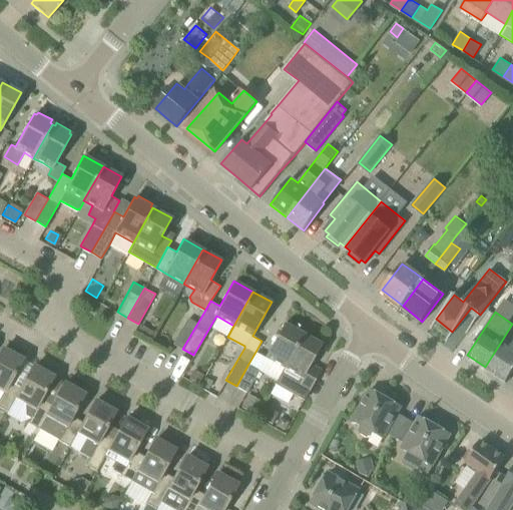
[(186,322),(185,321),(172,344),(182,349),(195,327),(194,326),(186,322)]
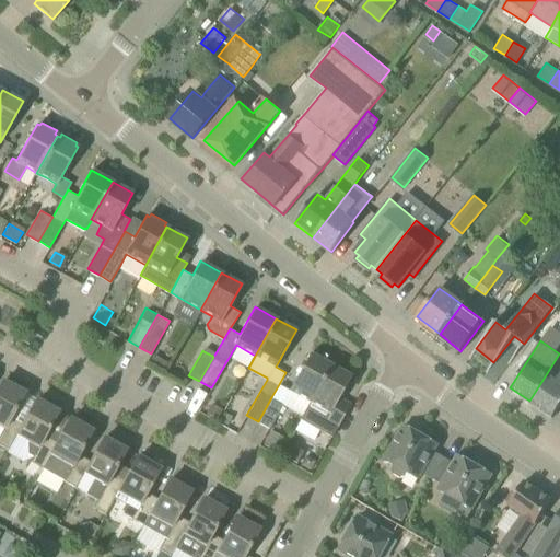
[(279,384),(271,397),(283,404),(302,415),(303,415),(310,401),(330,363),(310,352),(289,390),(279,384)]
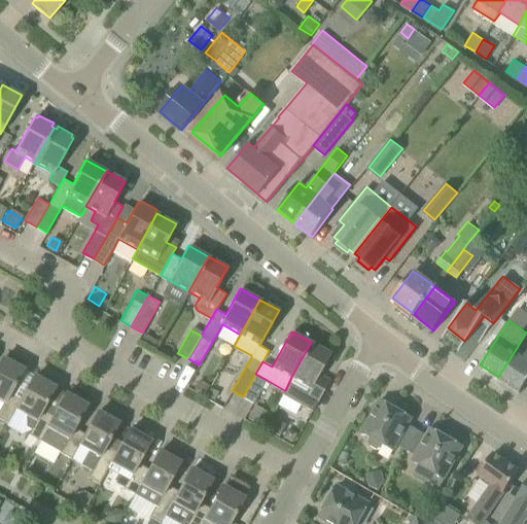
[(153,348),(159,340),(144,333),(140,340),(153,348)]
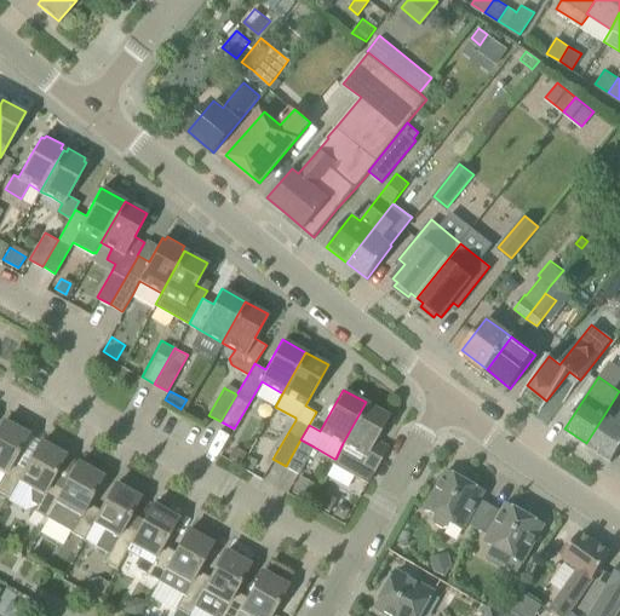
[(333,462),(368,482),(388,445),(375,438),(389,415),(366,402),(343,443),(336,459),(333,462)]
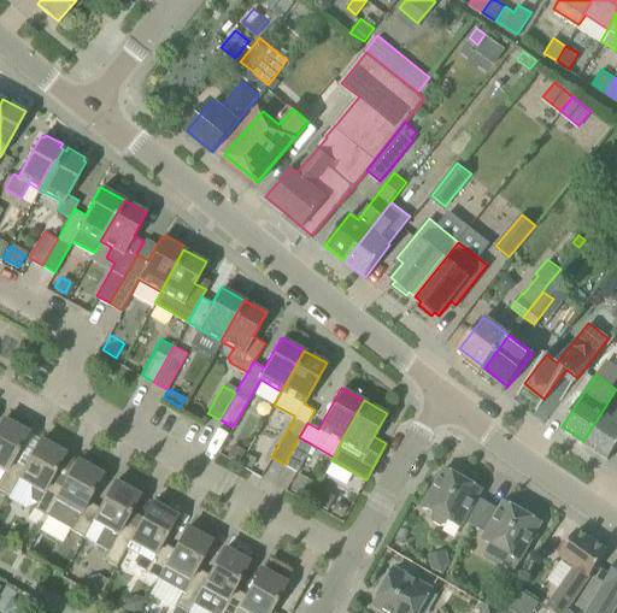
[(583,441),(609,458),(616,444),(616,411),(613,417),(603,411),(583,441)]
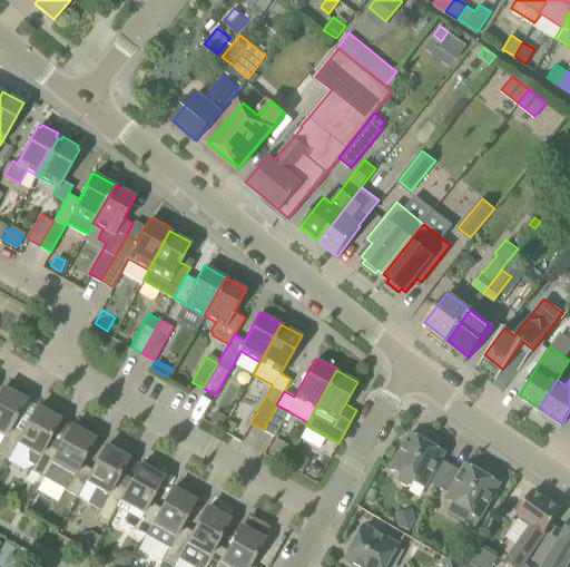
[(23,430),(11,423),(26,399),(2,387),(0,390),(0,452),(8,457),(17,442),(23,430)]
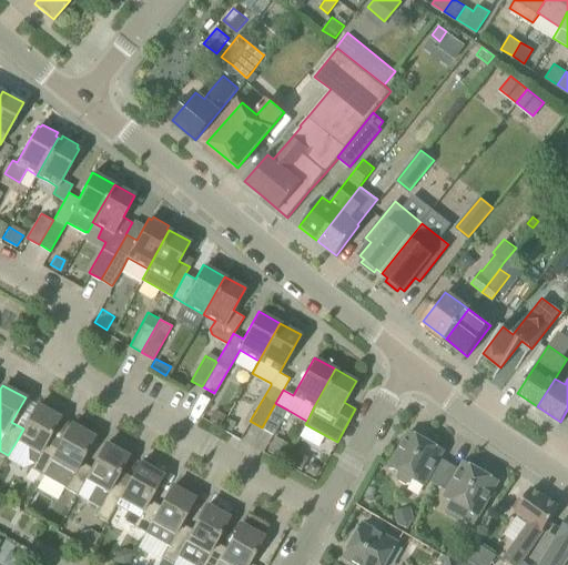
[(273,434),(287,410),(275,403),(262,427),(273,434)]
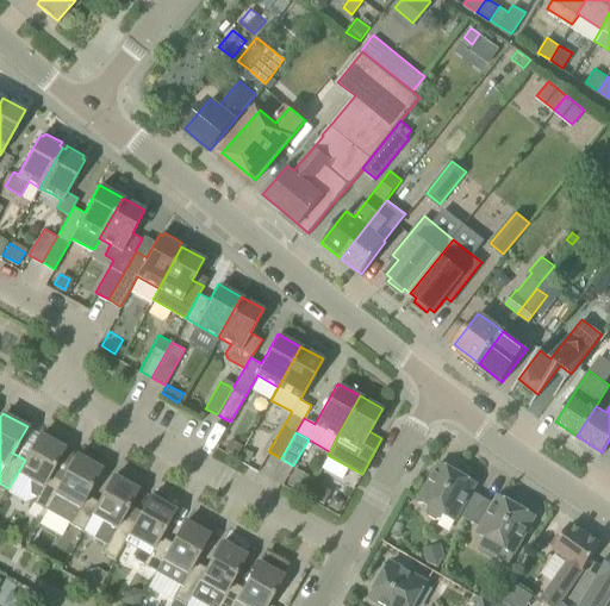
[(25,460),(18,473),(30,480),(30,492),(36,495),(33,500),(47,508),(62,481),(49,474),(63,447),(39,433),(25,460)]
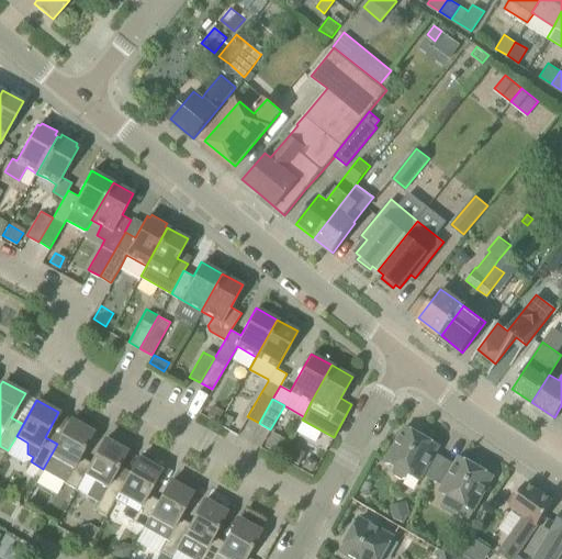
[(212,404),(206,415),(218,420),(223,410),(212,404)]
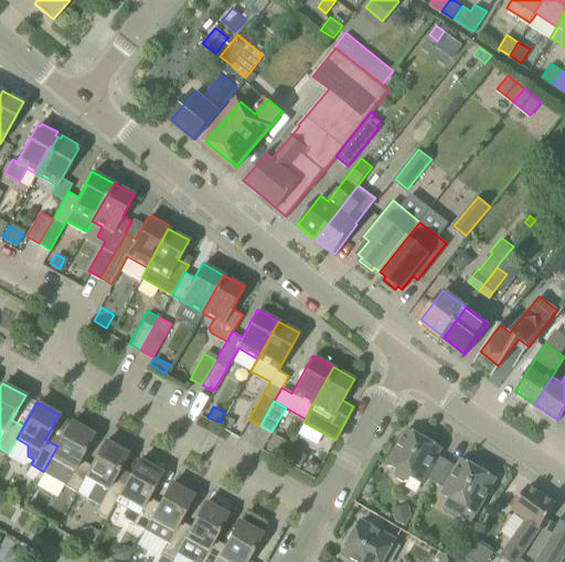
[(226,415),(222,424),(230,428),(234,420),(226,415)]
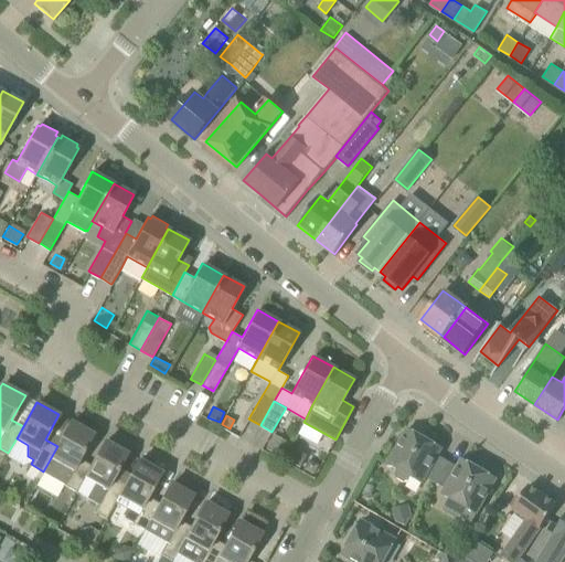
[(43,472),(42,473),(65,485),(76,491),(77,490),(85,477),(92,465),(91,465),(80,458),(93,434),(92,433),(71,422),(57,446),(43,472)]
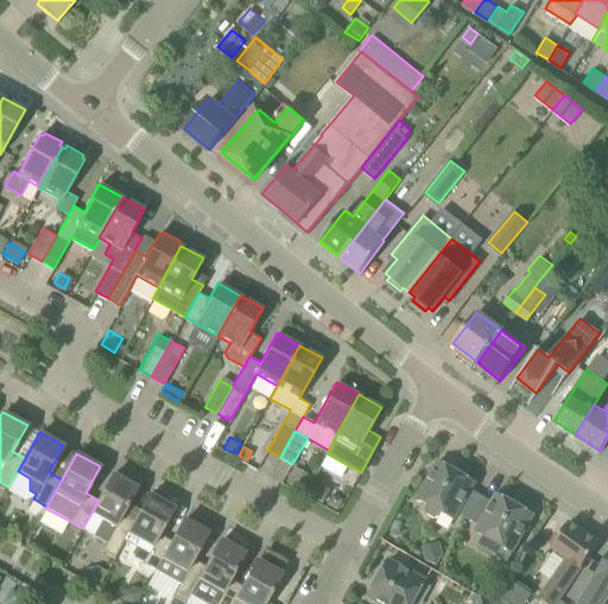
[(443,512),(455,517),(476,481),(438,459),(418,497),(429,503),(426,507),(428,512),(435,515),(441,515),(443,512)]
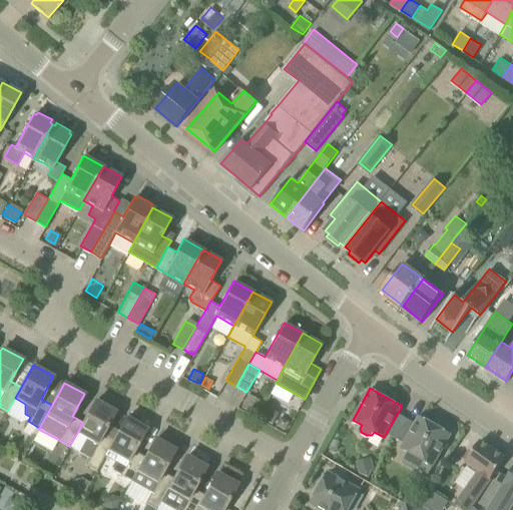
[(240,405),(254,413),(262,401),(246,393),(240,405)]
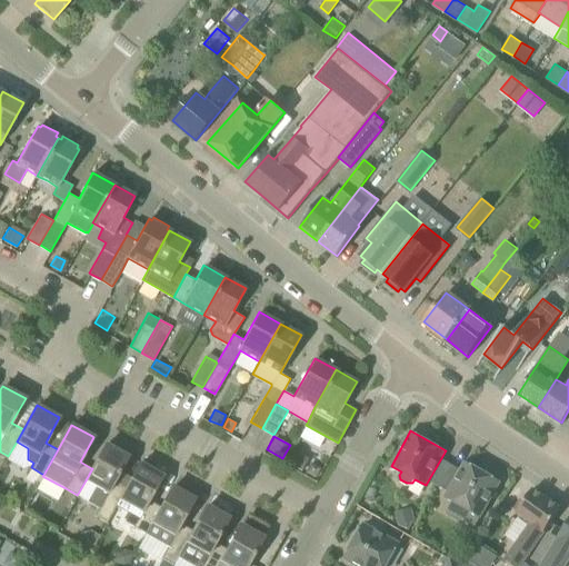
[(92,468),(86,480),(96,486),(88,500),(99,507),(95,515),(107,522),(116,505),(119,499),(126,487),(130,479),(119,473),(128,456),(125,454),(106,444),(91,468),(92,468)]
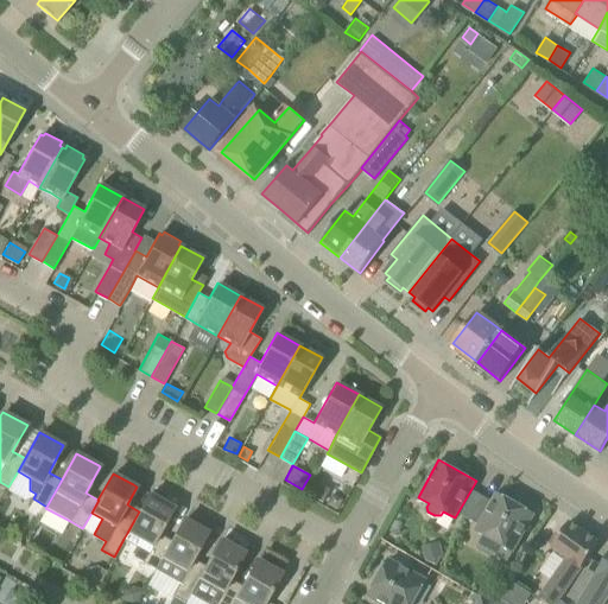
[(315,482),(309,494),(323,502),(329,490),(315,482)]
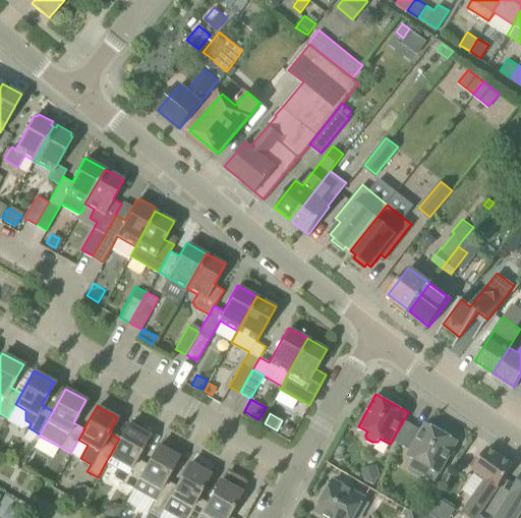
[(284,422),(279,430),(288,437),(293,427),(284,422)]
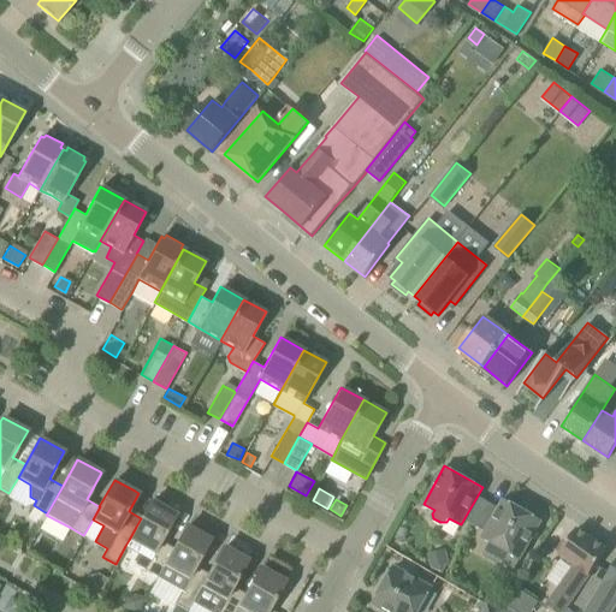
[(486,529),(483,536),(489,540),(483,551),(485,556),(496,562),(501,560),(507,551),(519,558),(520,558),(542,521),(511,503),(503,499),(501,504),(499,507),(486,529)]
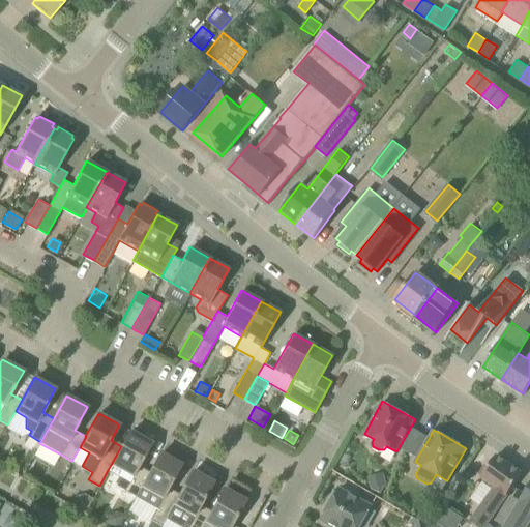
[(117,454),(111,465),(121,471),(118,475),(116,480),(117,485),(124,489),(124,490),(136,496),(149,471),(143,468),(139,465),(151,442),(130,431),(121,446),(117,454)]
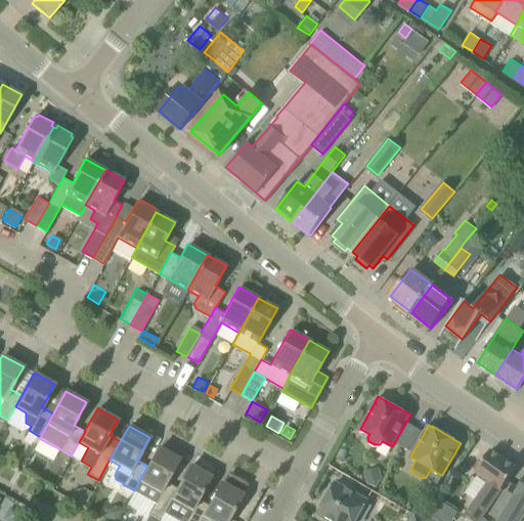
[(159,447),(147,466),(134,490),(155,503),(148,513),(160,518),(164,511),(177,487),(166,482),(179,459),(159,447)]
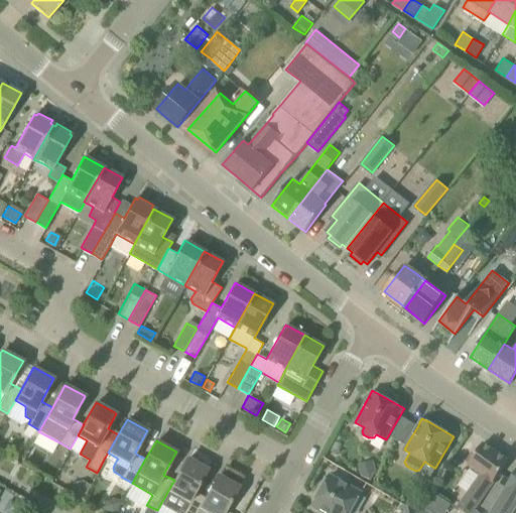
[(483,442),(469,463),(482,473),(459,506),(467,512),(471,512),(508,461),(483,442)]
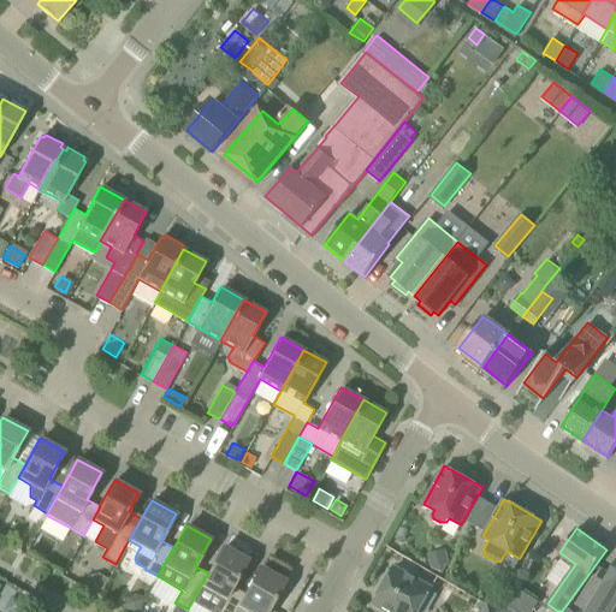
[(193,600),(213,611),(235,611),(246,593),(232,587),(248,559),(224,546),(208,572),(193,600)]
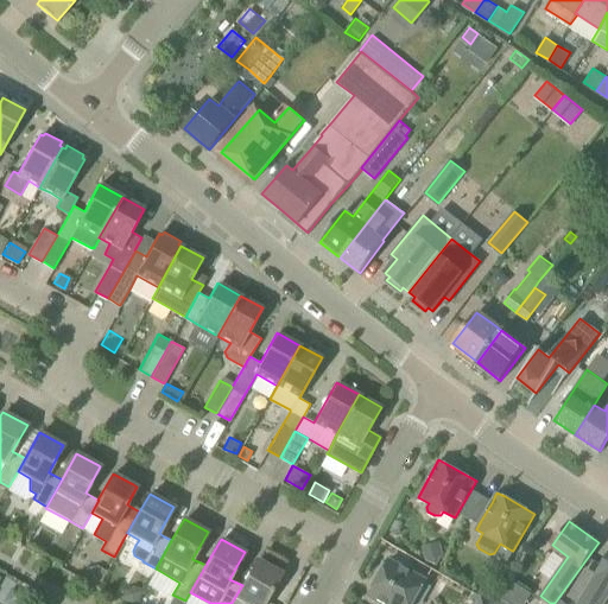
[(443,554),(439,540),(422,546),(426,559),(436,565),(443,554)]
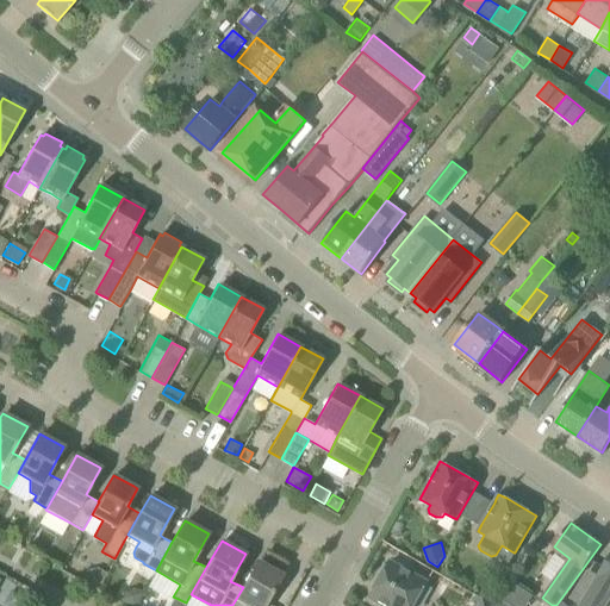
[(589,567),(570,595),(583,604),(580,605),(607,605),(609,604),(609,558),(601,575),(589,567)]
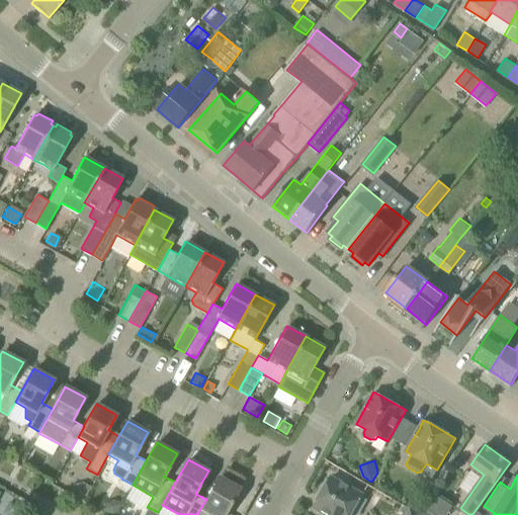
[(327,514),(351,514),(363,494),(332,476),(314,507),(327,514)]
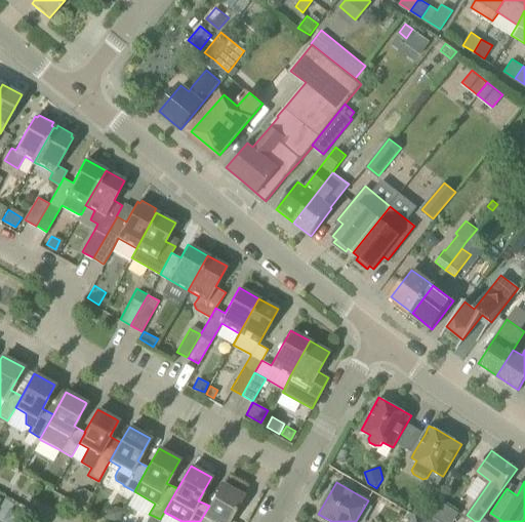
[(200,521),(228,521),(243,495),(221,483),(209,506),(200,521)]
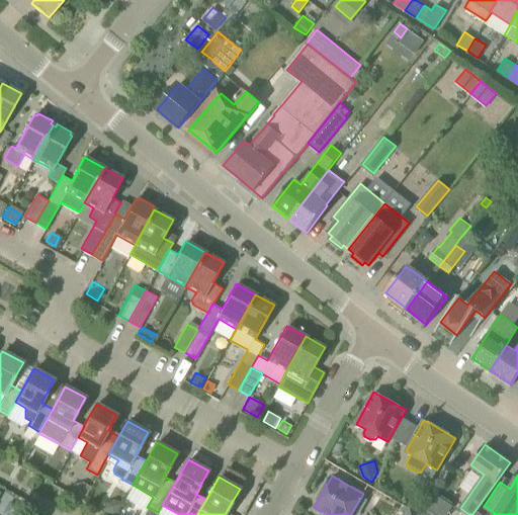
[(425,504),(424,507),(436,514),(445,514),(452,505),(433,492),(425,504)]
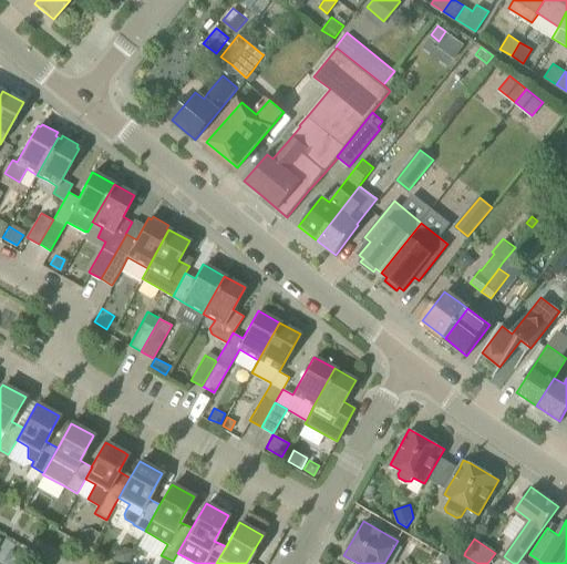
[(447,550),(449,556),(460,563),(464,555),(465,552),(465,547),(460,544),(451,545),(447,550)]
